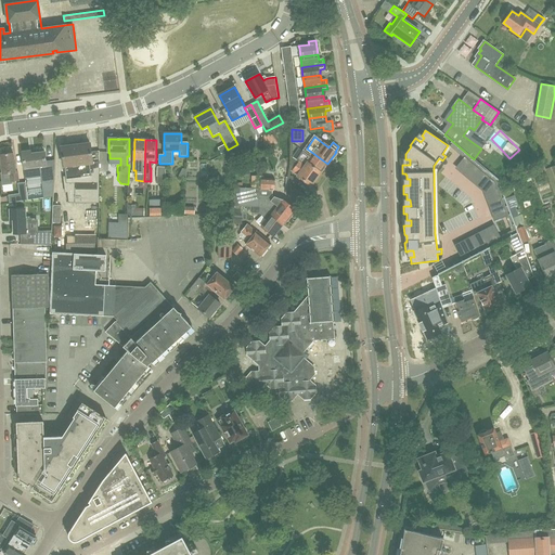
[(451,144),(449,146),(455,151),(459,147),(452,142),(451,144)]
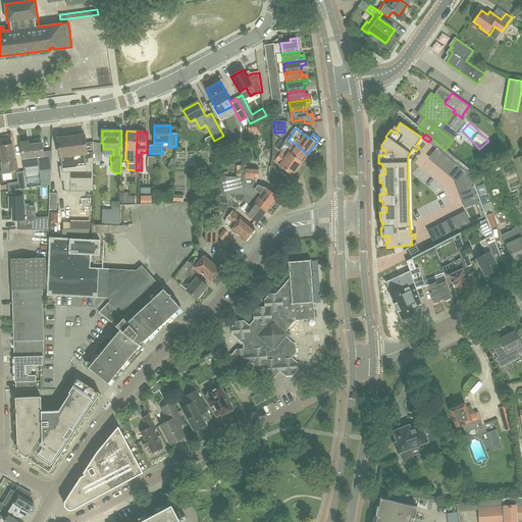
[(85,135),(58,139),(60,157),(61,156),(62,165),(59,165),(60,176),(63,176),(65,191),(93,191),(93,152),(94,142),(93,138),(89,139),(89,137),(85,137),(85,135)]
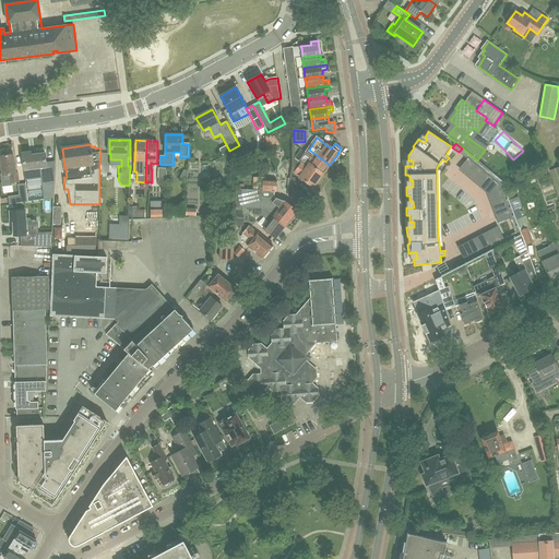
[(465,158),(468,154),(462,149),(459,152),(465,158)]
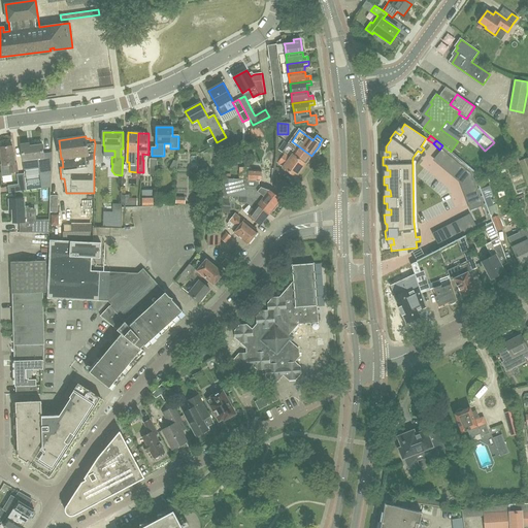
[(305,165),(311,156),(292,141),(288,145),(283,153),(285,154),(277,163),(283,167),(296,177),(305,165)]
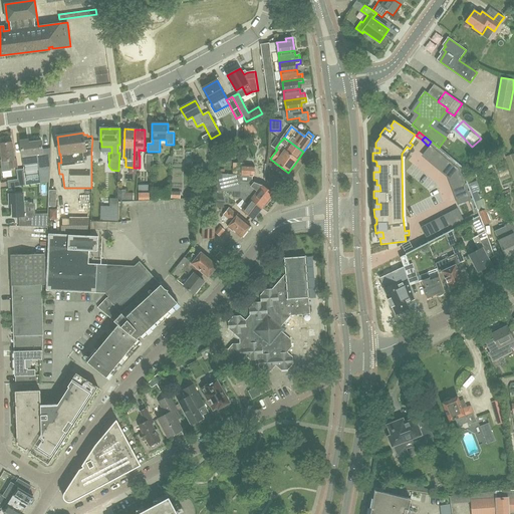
[(37,159),(43,159),(42,154),(43,154),(41,141),(29,143),(28,140),(20,141),(22,157),(23,166),(29,165),(37,164),(37,159)]
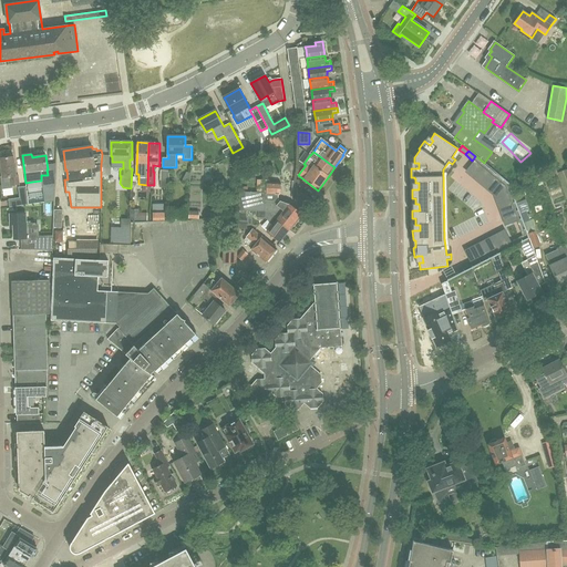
[(9,177),(10,185),(18,184),(16,169),(14,169),(13,156),(0,157),(0,164),(2,177),(9,177)]
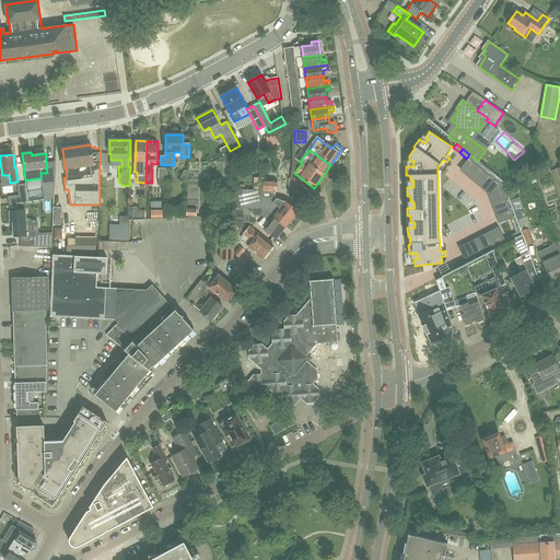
[(476,161),(469,154),(466,159),(474,164),(476,161)]
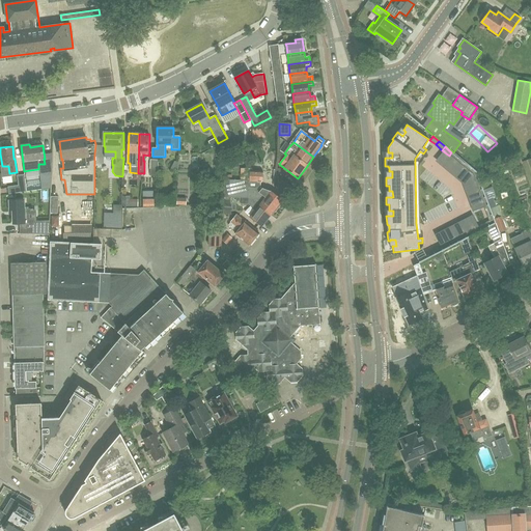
[(455,161),(458,158),(451,152),(449,156),(455,161)]
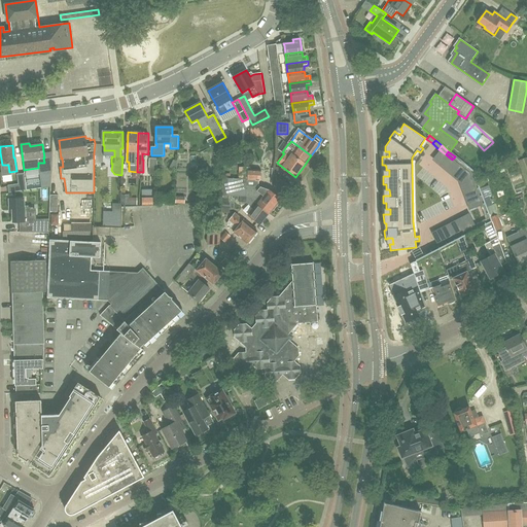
[(517,170),(521,169),(516,154),(503,163),(505,168),(514,162),(517,170)]
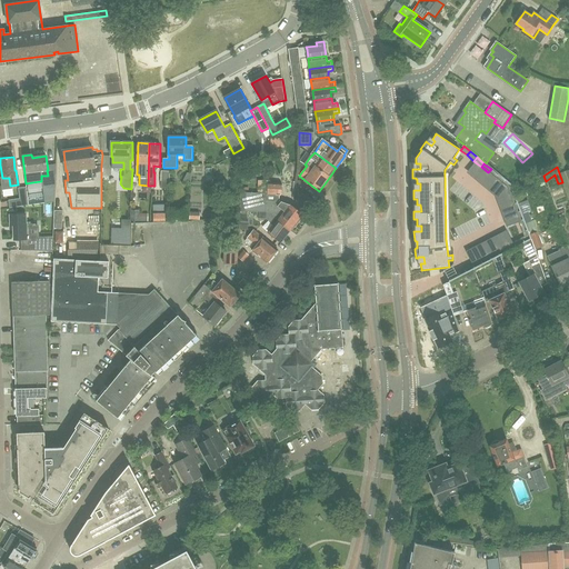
[(498,175),(491,169),(488,172),(495,179),(498,175)]
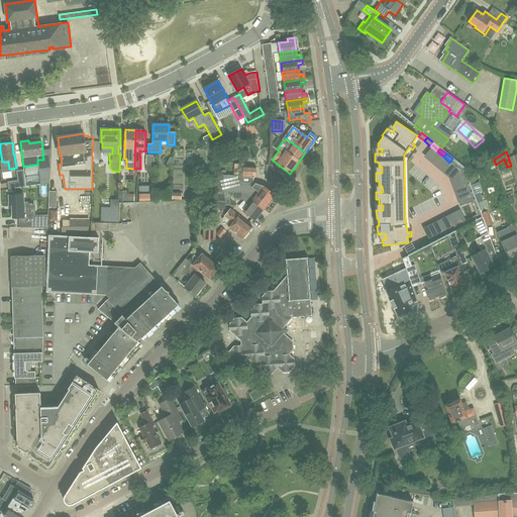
[(153,156),(146,156),(145,171),(152,171),(152,165),(153,165),(153,156)]
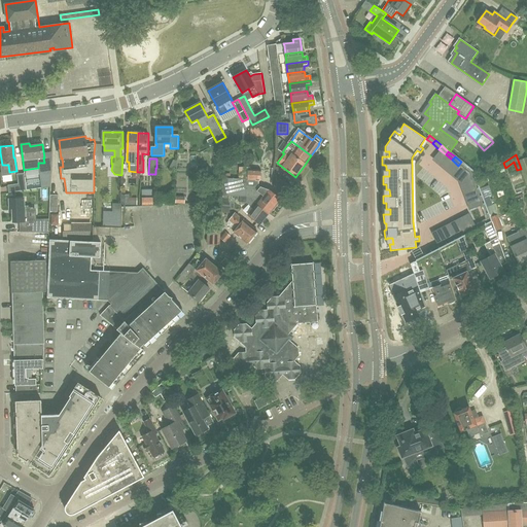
[(467,167),(461,162),(458,166),(464,171),(467,167)]
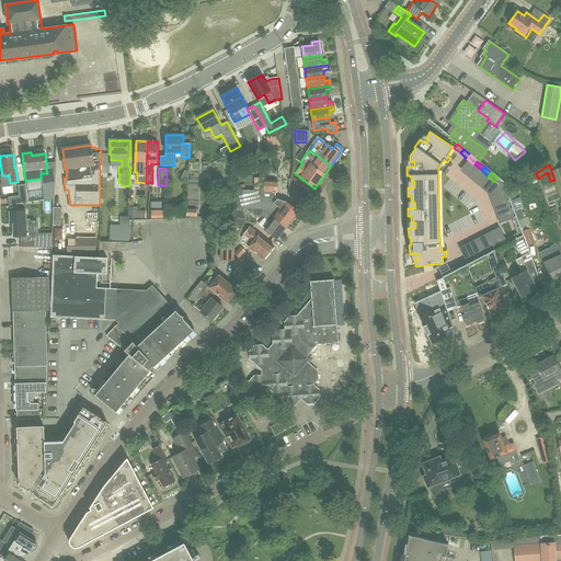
[(503,182),(497,178),(494,182),(499,185),(501,192),(505,190),(503,182)]
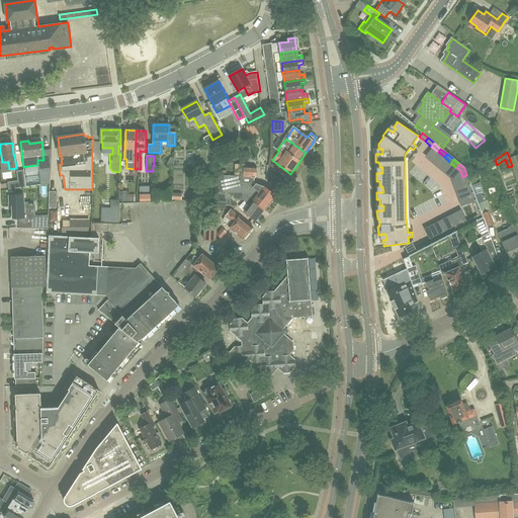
[(44,176),(39,176),(39,178),(40,184),(50,183),(50,167),(42,168),(44,176)]
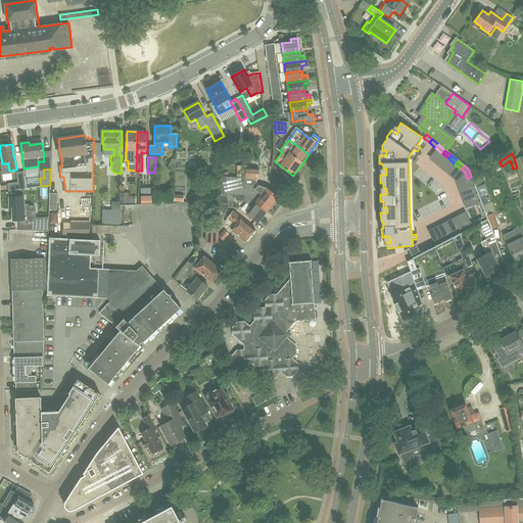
[(255,178),(257,178),(258,169),(245,169),(245,178),(225,178),(220,177),(220,194),(225,194),(235,194),(250,195),(257,200),(255,203),(267,211),(278,197),(266,188),(257,185),(255,185),(255,178)]
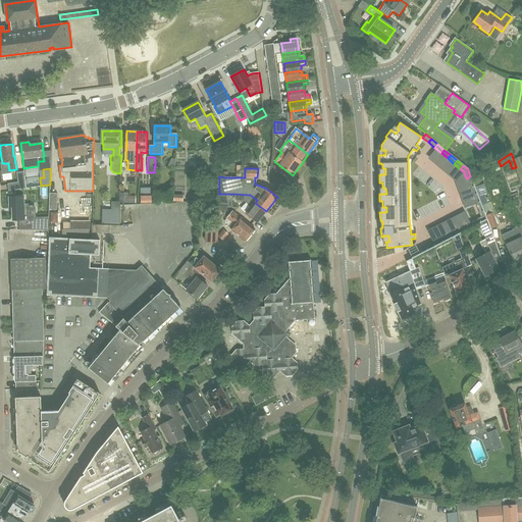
[(289,184),(274,175),(274,186),(284,192),(289,184)]
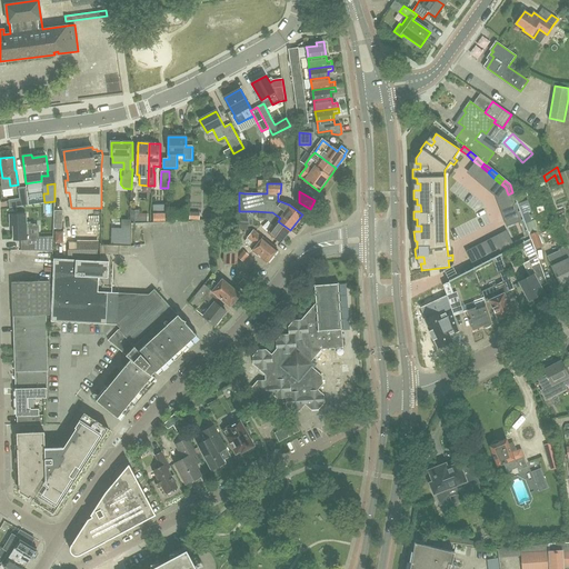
[(62,211),(53,210),(53,228),(61,228),(62,211)]
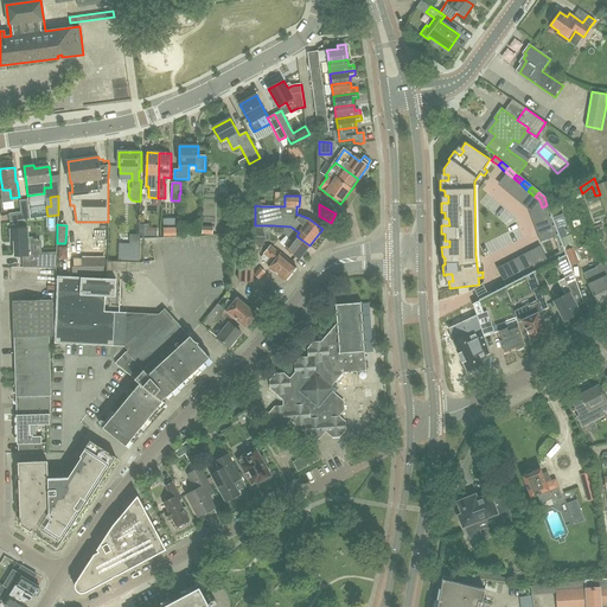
[(159,228),(149,228),(149,224),(140,224),(140,236),(149,236),(159,236),(159,228)]
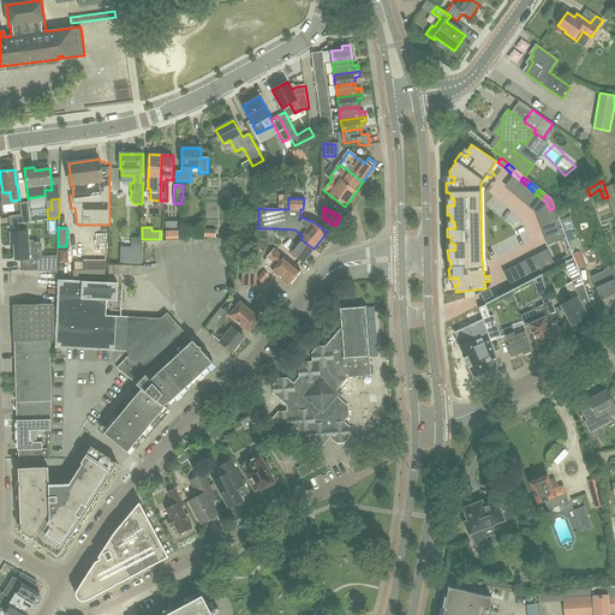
[(303,236),(294,230),(276,228),(276,234),(278,236),(287,236),(297,244),(290,252),(303,262),(314,249),(300,239),(303,236)]
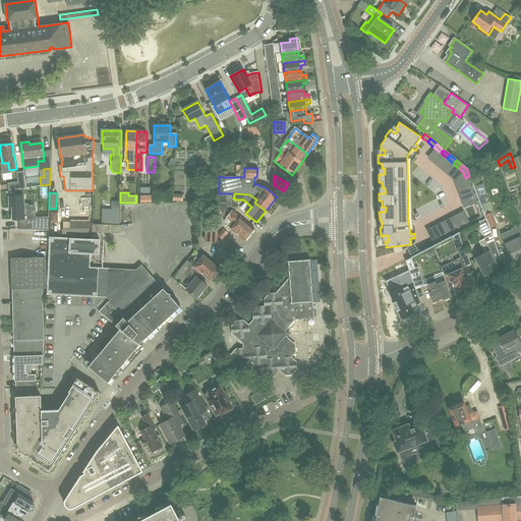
[(23,205),(23,196),(9,196),(9,207),(12,207),(12,220),(21,219),(21,229),(32,230),(48,230),(48,218),(27,218),(26,205),(23,205)]
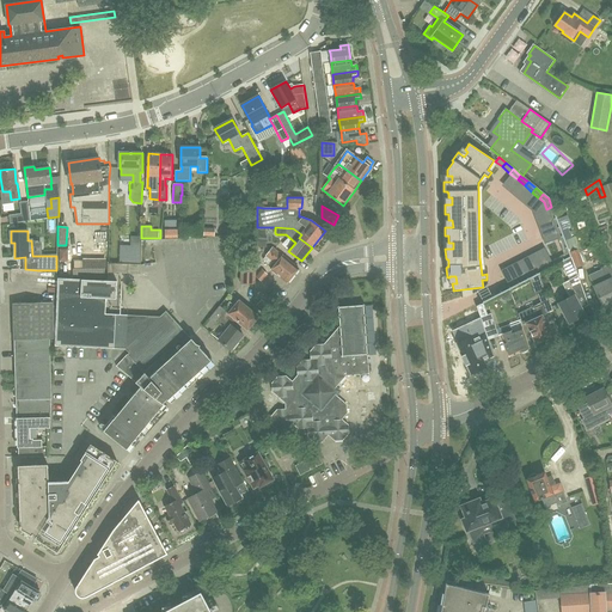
[(140,264),(141,248),(121,246),(120,263),(140,264)]
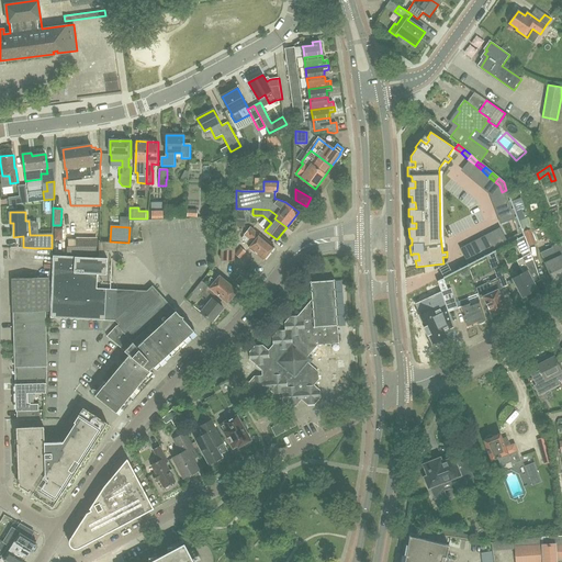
[(253,243),(248,248),(262,260),(274,246),(260,235),(259,235),(250,227),(244,235),(253,243)]
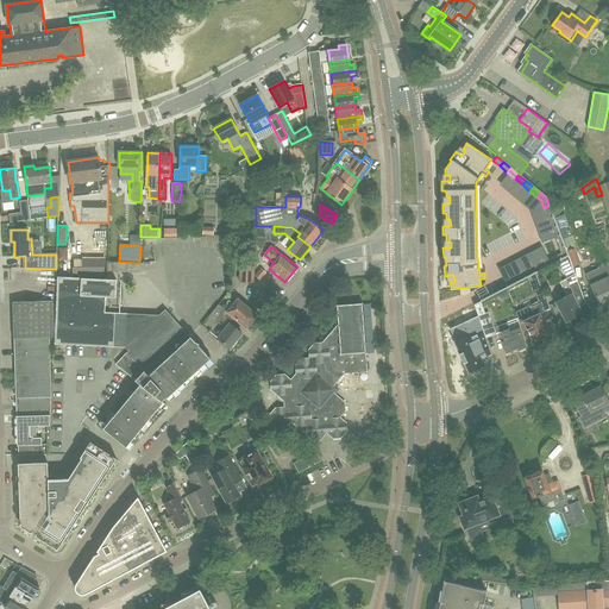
[(567,250),(573,267),(582,264),(576,248),(567,250)]
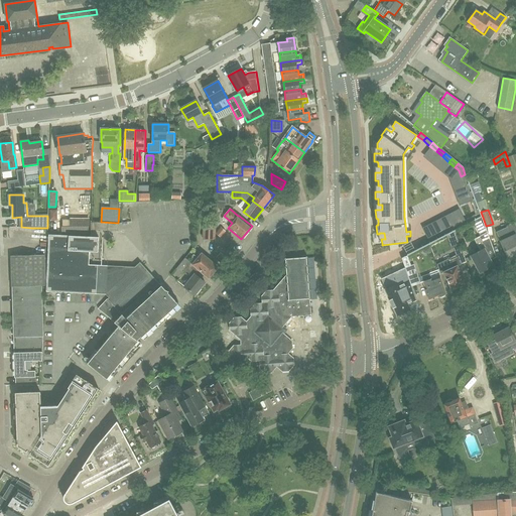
[(216,218),(204,218),(203,239),(215,239),(216,218)]
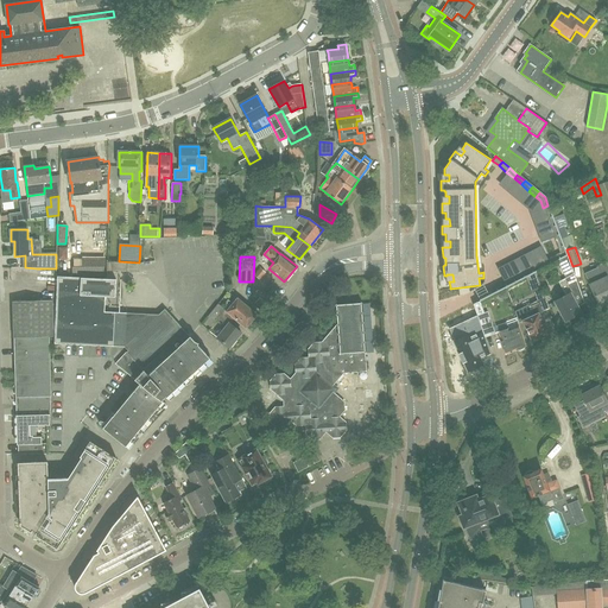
[(607,279),(607,278),(607,277),(607,266),(606,261),(596,266),(597,267),(584,273),(600,306),(602,305),(605,306),(607,304),(607,279)]
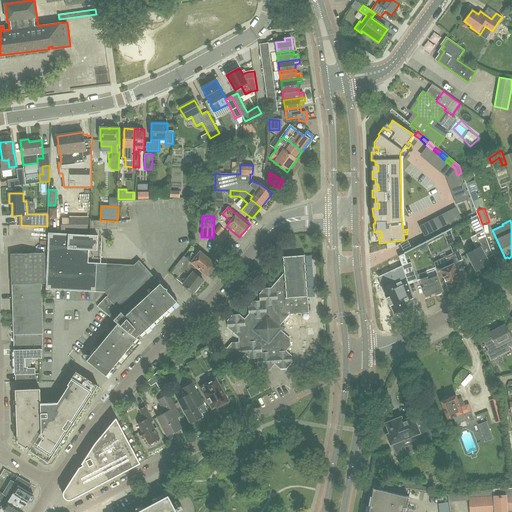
[(482,249),(489,246),(483,230),(480,221),(472,226),(476,234),(471,237),(477,249),(467,253),(476,270),(489,263),(482,249)]
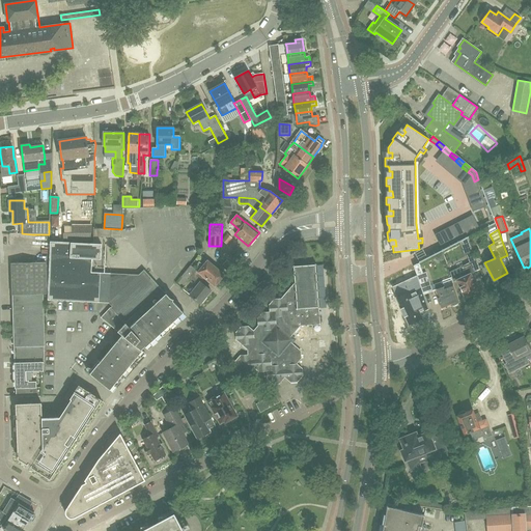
[(231,239),(227,234),(222,241),(226,245),(231,239)]
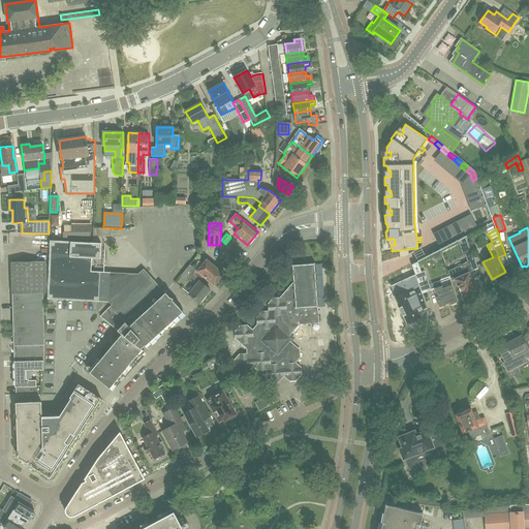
[(100,244),(51,242),(48,300),(59,300),(109,302),(111,304),(101,316),(122,333),(90,372),(110,387),(114,383),(116,384),(124,374),(122,373),(129,364),(131,366),(139,355),(137,353),(142,349),(141,348),(144,345),(145,346),(146,345),(150,341),(151,343),(160,336),(161,335),(159,333),(167,324),(169,327),(179,318),(180,317),(178,316),(183,311),(182,310),(165,292),(144,269),(137,274),(90,272),(90,258),(100,259),(100,244)]
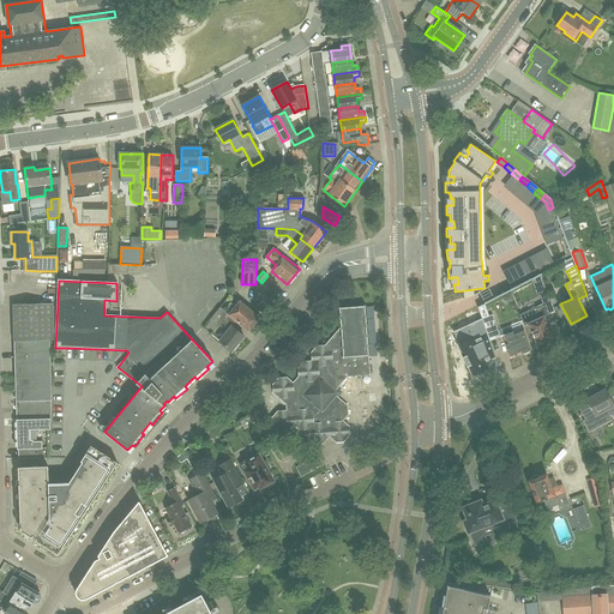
[(555,311),(548,292),(539,294),(547,314),(555,311)]
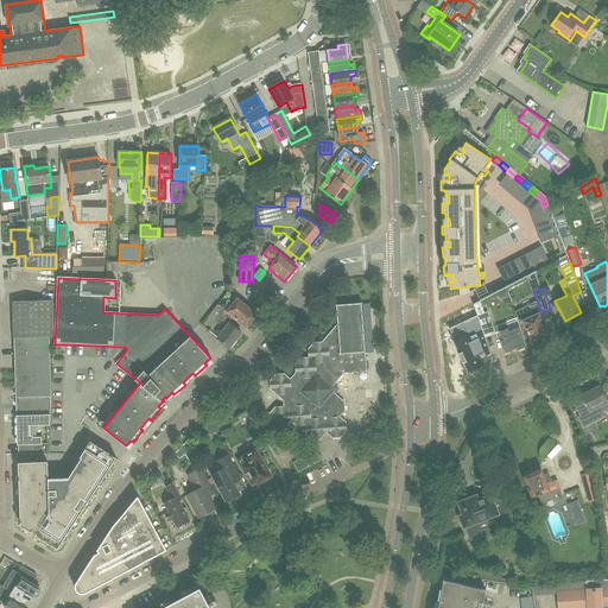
[(246,328),(255,315),(235,298),(229,304),(227,302),(226,302),(226,310),(234,318),(246,328)]
